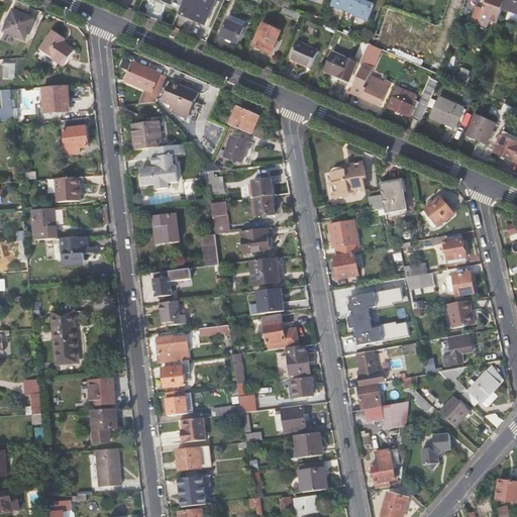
[(186,0),(180,14),(204,24),(214,0),(186,0)]
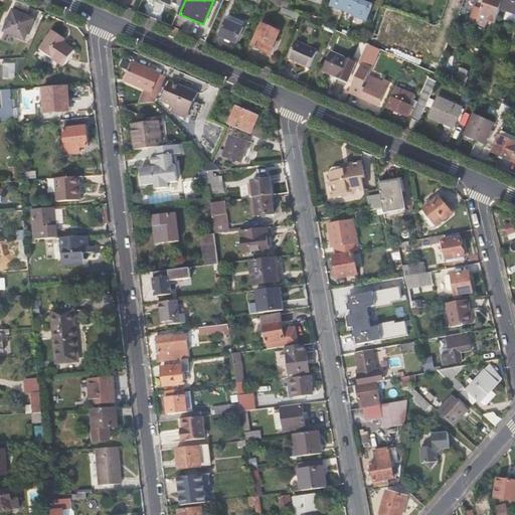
[(290,2),(285,0),(268,0),(288,8),(290,2)]
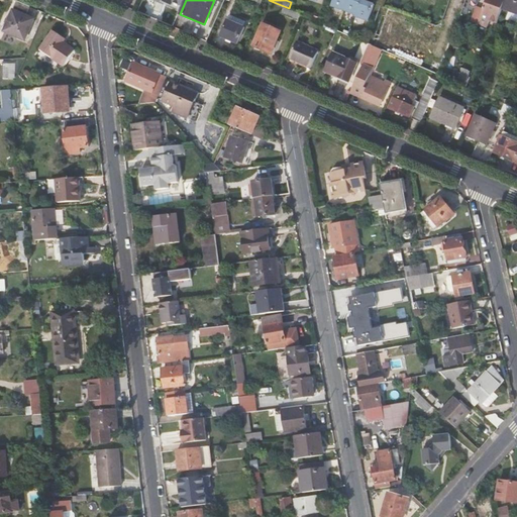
[(333,0),(332,5),(356,13),(356,15),(370,20),(375,4),(364,0),(333,0)]
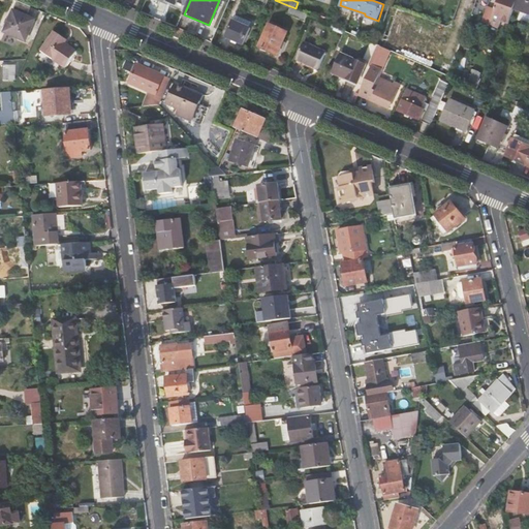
[(515,7),(517,1),(515,0),(499,0),(496,9),(491,25),(499,28),(502,21),(509,24),(515,7)]
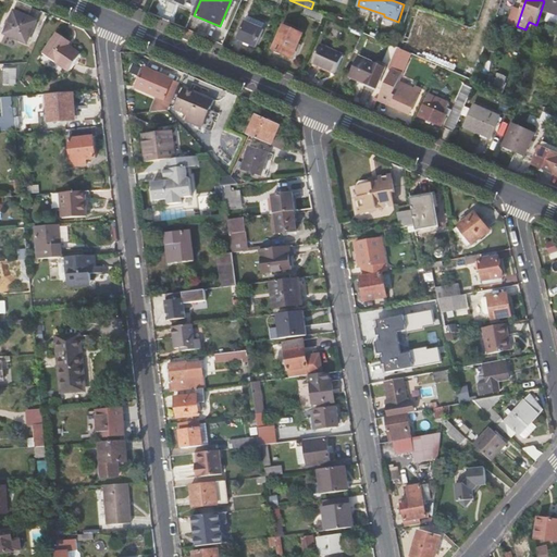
[(556,0),(544,0),(544,1),(542,8),(551,10),(547,19),(556,22),(556,0)]
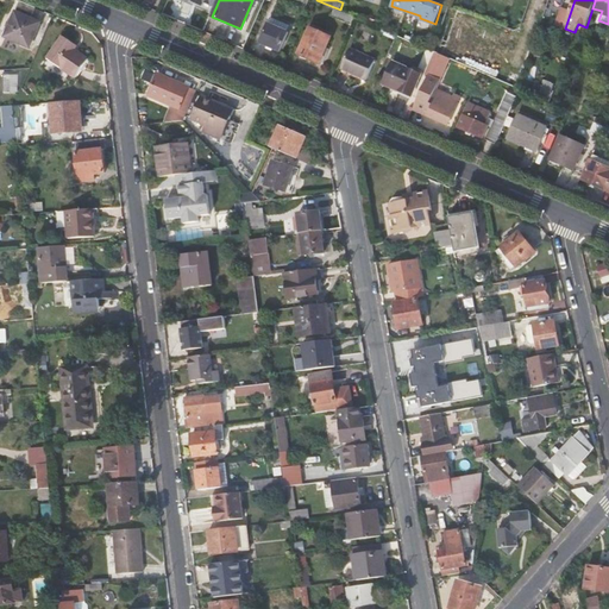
[(326,5),(322,12),(351,24),(355,18),(326,5)]
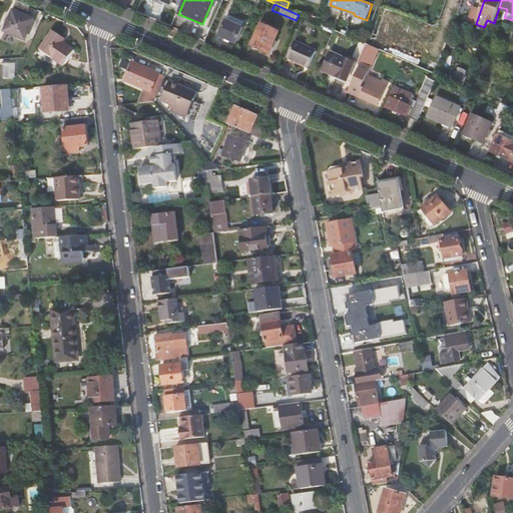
[(376,12),(384,15),(387,8),(379,5),(376,12)]
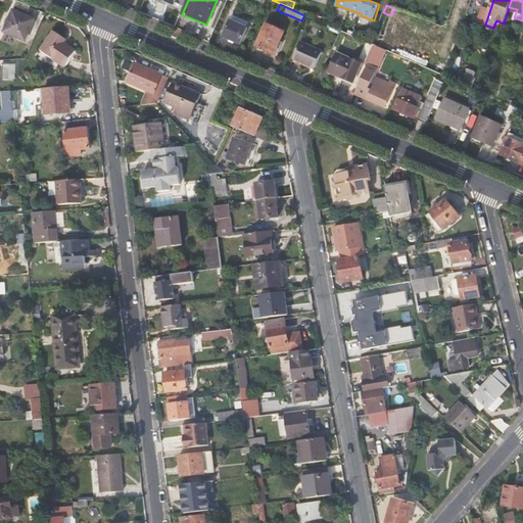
[(479,22),(485,25),(490,9),(484,6),(479,22)]
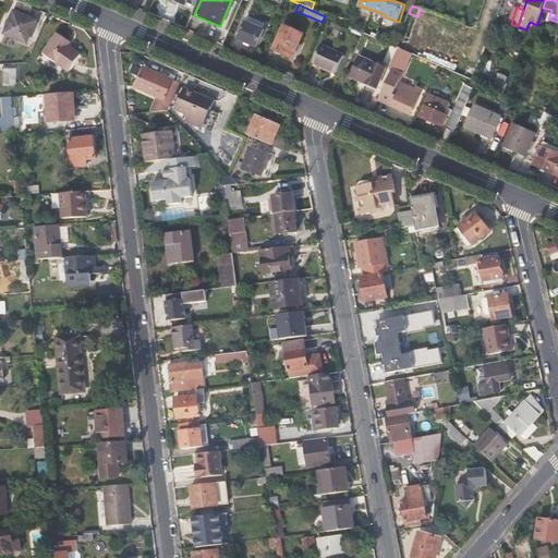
[(3,35),(27,44),(38,21),(14,11),(3,35)]
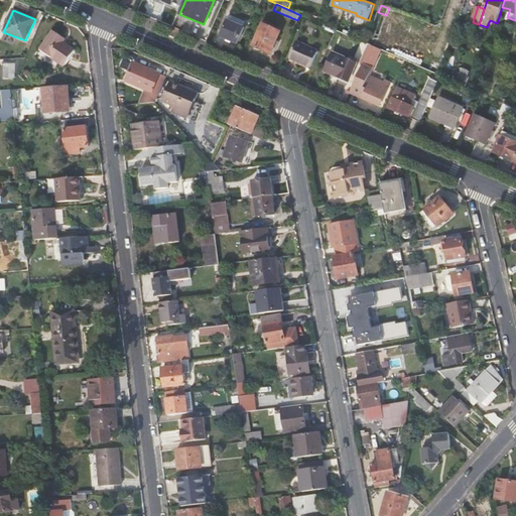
[(372,44),(376,46),(386,15),(378,12),(367,42),(372,44)]
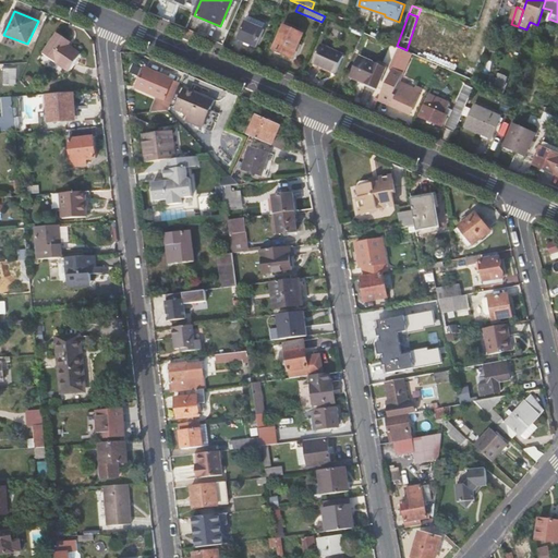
[(246,21),(239,38),(256,47),(265,29),(263,28),(265,24),(249,16),(246,21)]
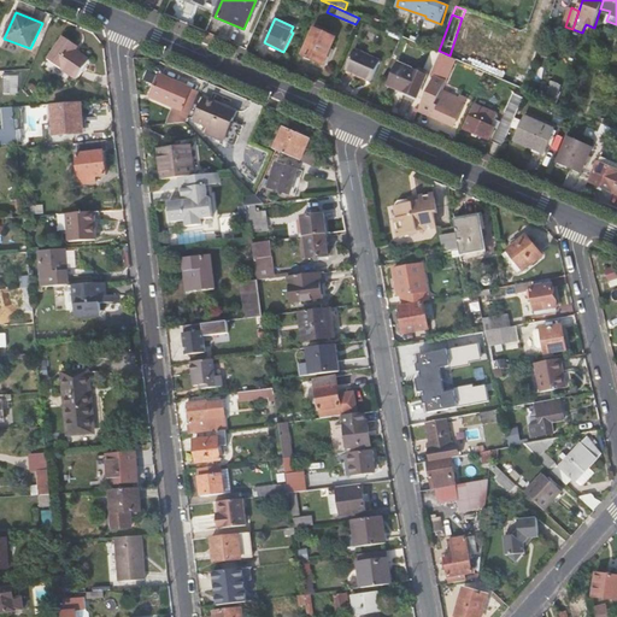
[(313,28),(301,54),(324,65),(336,37),(313,28)]
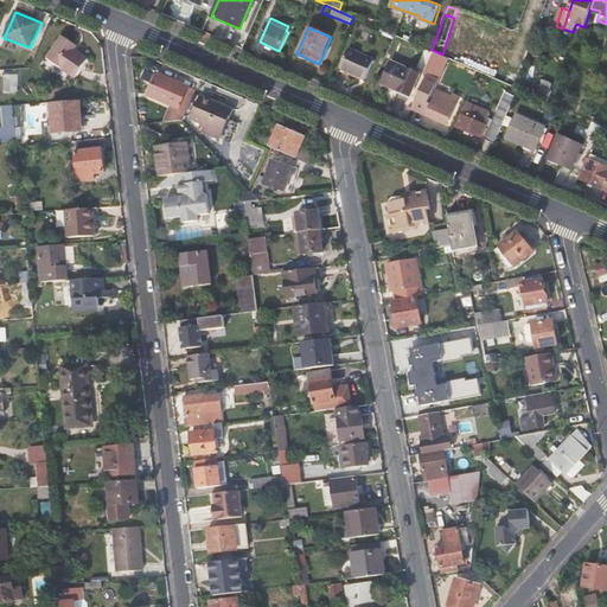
[(89,59),(76,50),(78,46),(62,34),(46,56),(75,77),(89,59)]
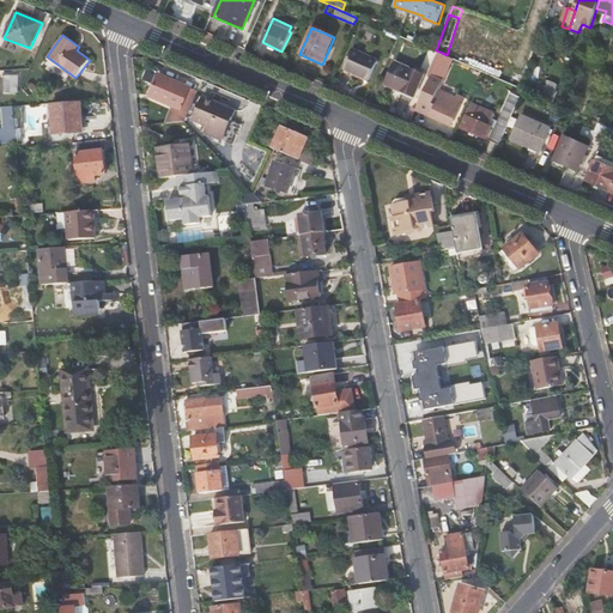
[(353,48),(344,68),(370,80),(378,59),(353,48)]
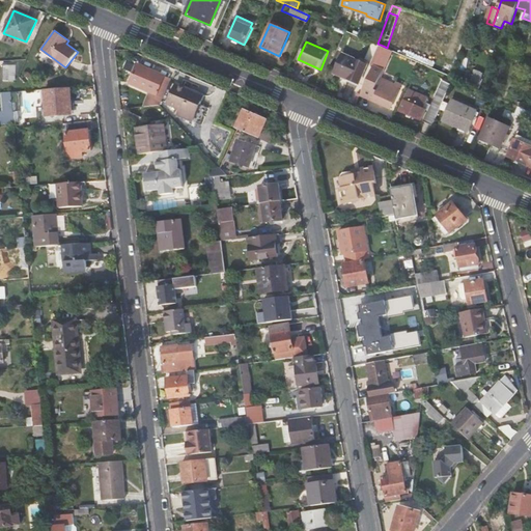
[(381,65),(388,49),(387,48),(383,46),(374,63),(381,65)]
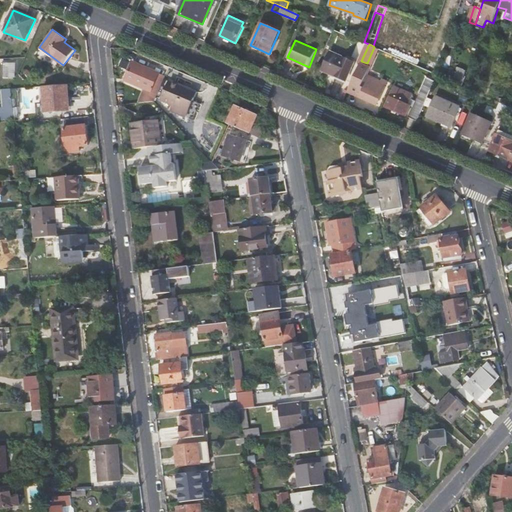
[(330,50),(322,69),(346,81),(354,61),(330,50)]
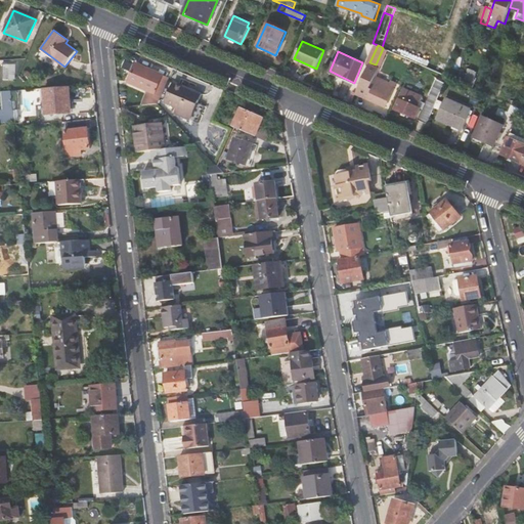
[(376,64),(369,62),(367,68),(373,71),(376,64)]
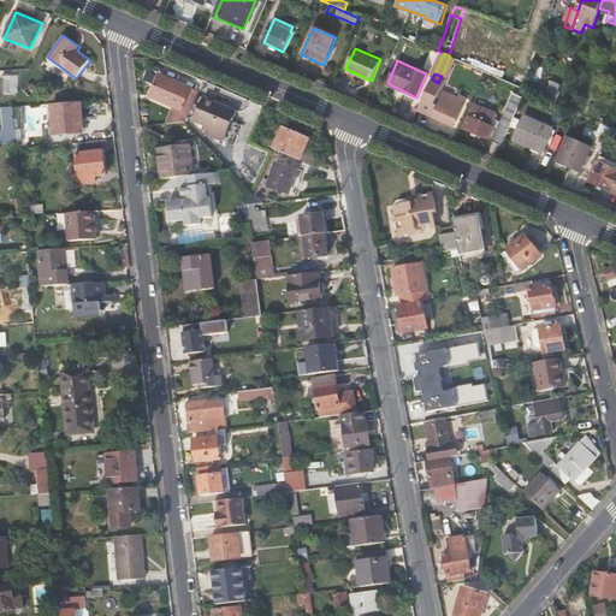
[(149,99),(179,113),(179,116),(178,116),(173,123),(185,123),(187,119),(199,92),(161,75),(149,99)]
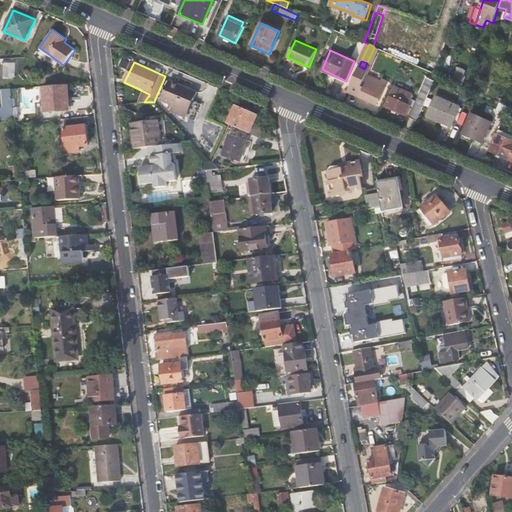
[(14,78),(15,63),(2,63),(2,78),(14,78)]
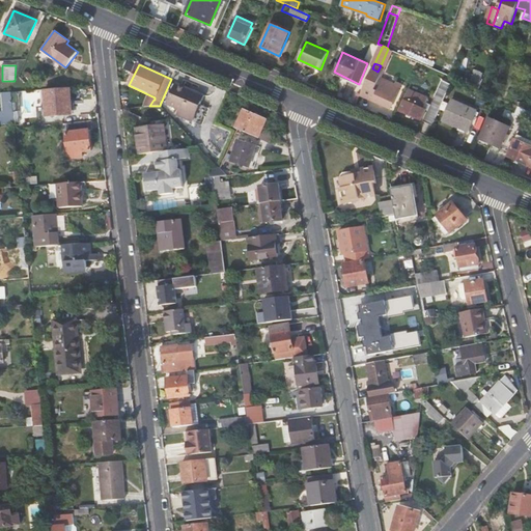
[(372,68),(362,92),(373,98),(372,100),(390,108),(401,82),(378,72),(372,68)]
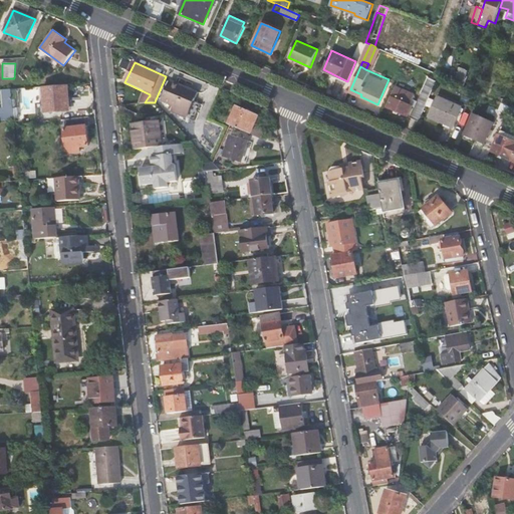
[(470,71),(460,67),(455,81),(465,85),(470,71)]
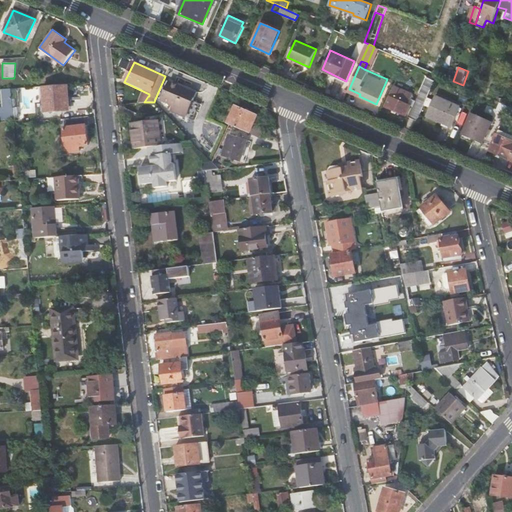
[(409,116),(417,120),(437,74),(435,73),(429,70),(409,116)]
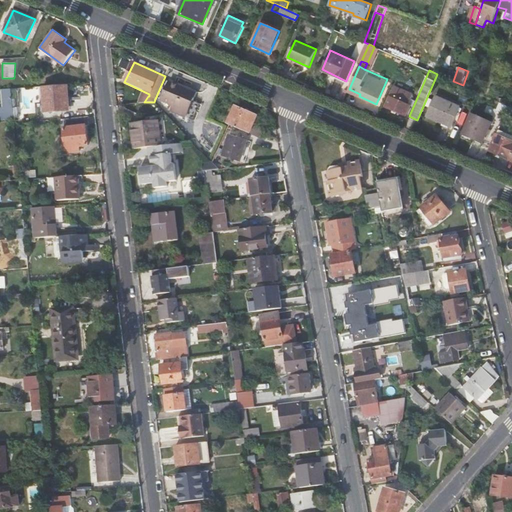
[(161,100),(174,106),(171,112),(192,121),(200,104),(194,101),(198,93),(170,81),(161,100)]
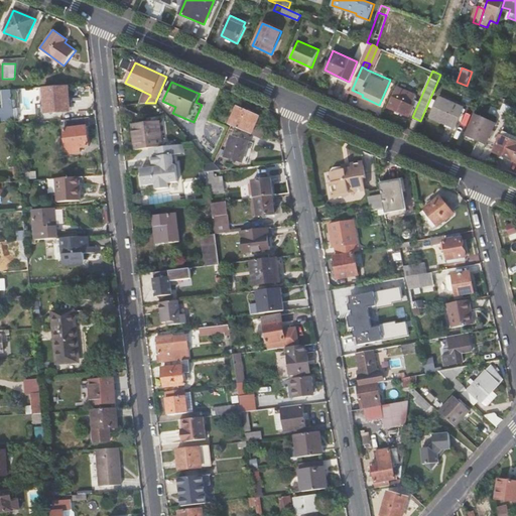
[(70,111),(68,85),(43,87),(45,113),(70,111)]
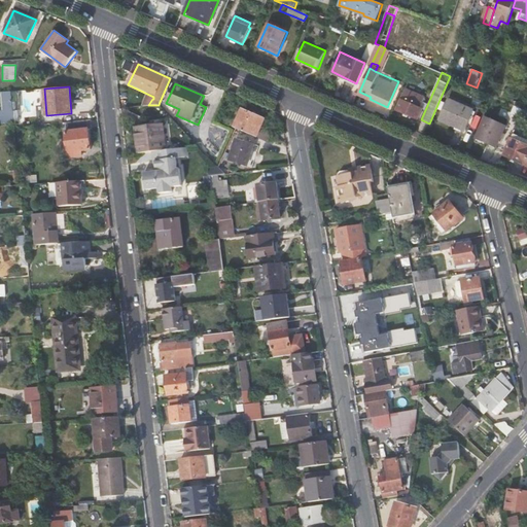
[(407,89),(397,110),(418,119),(427,98),(407,89)]
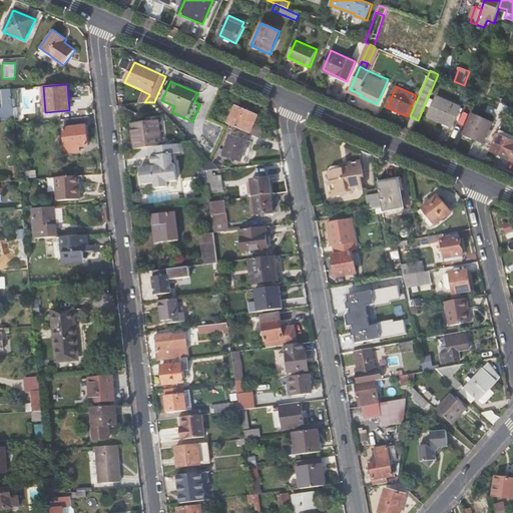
[(0,111),(0,119),(14,119),(14,118),(13,107),(11,88),(2,89),(4,111),(0,111)]
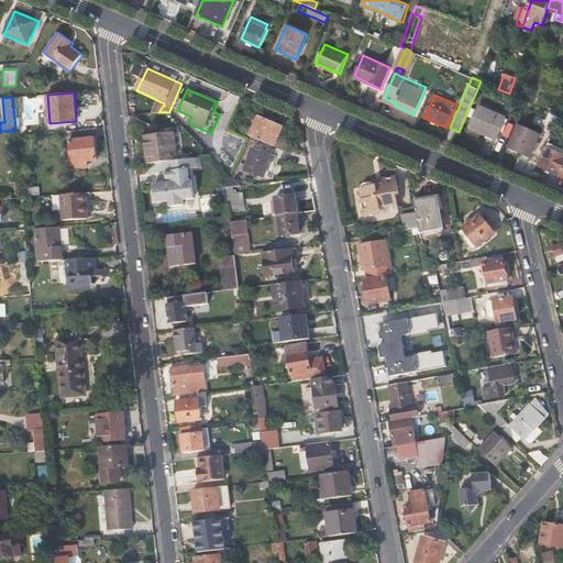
[(479,105),(470,127),(498,139),(507,117),(479,105)]
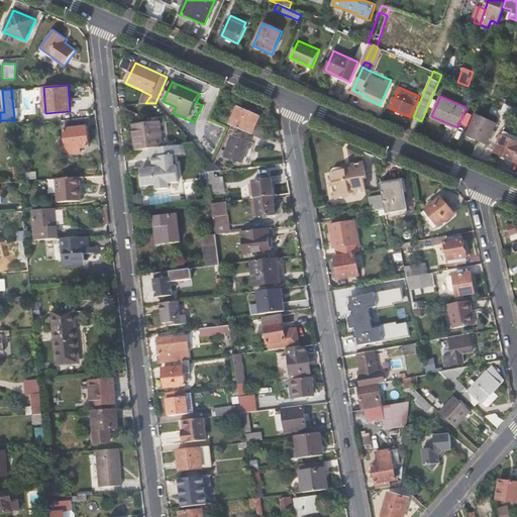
[(238,106),(228,125),(231,126),(251,135),(255,126),(261,116),(238,106)]
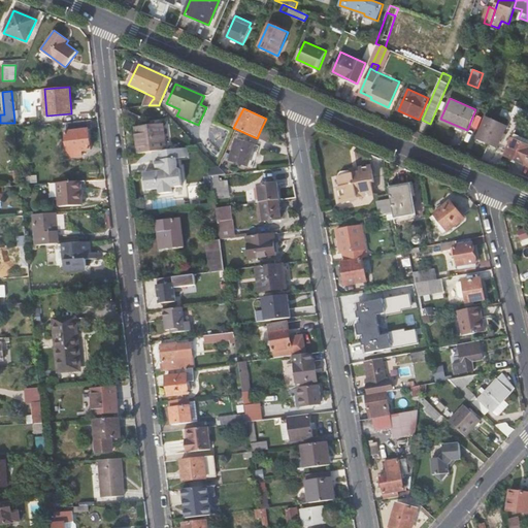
[(508,125),(487,116),(476,137),(498,146),(508,125)]
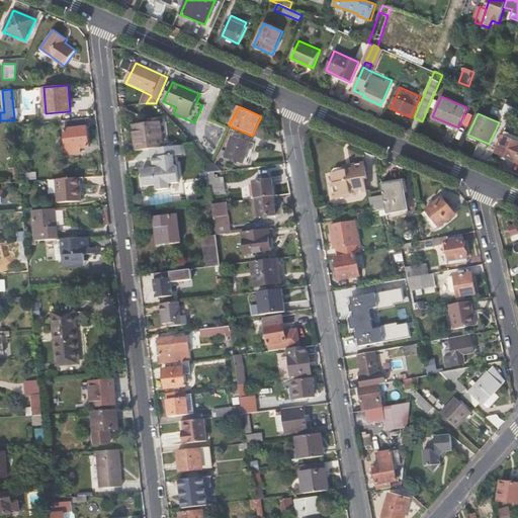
[(89,148),(86,118),(64,120),(68,156),(81,154),(80,149),(89,148)]
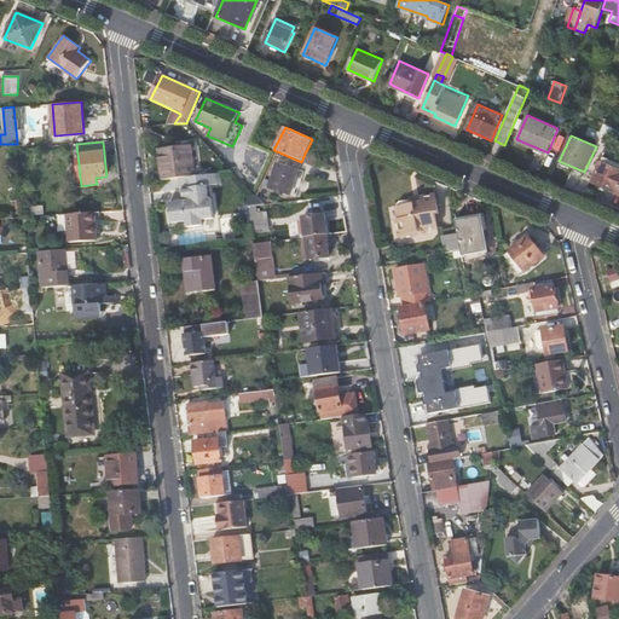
[(161,150),(163,179),(180,178),(195,177),(192,146),(161,150)]
